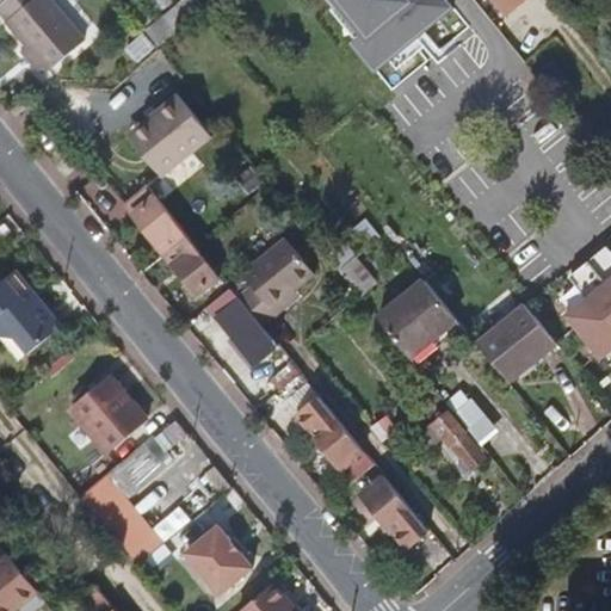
[(82,43),(48,0),(7,0),(2,4),(53,66),(82,43)]
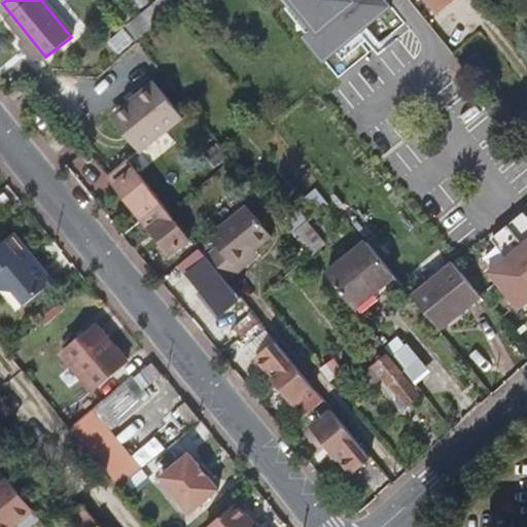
[(50,0),(80,33),(89,26),(66,0),(50,0)]
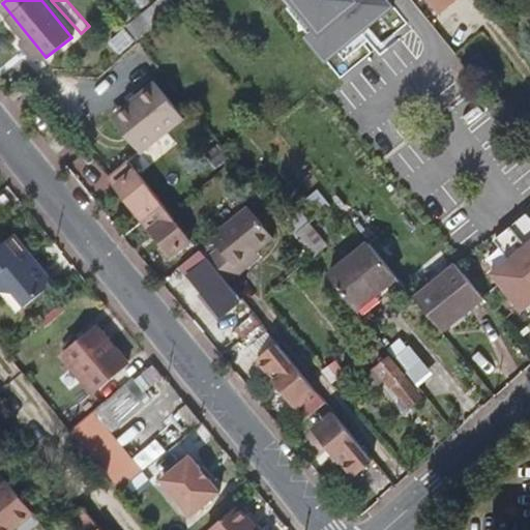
[(136,38),(178,6),(172,0),(156,0),(125,25),(136,38)]
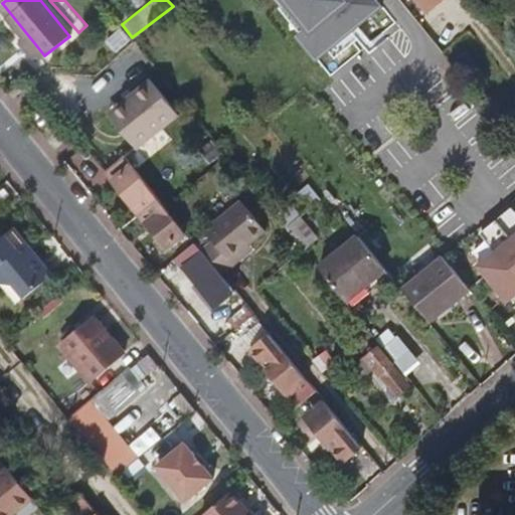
[(176,10),(189,0),(167,0),(173,6),(176,10)]
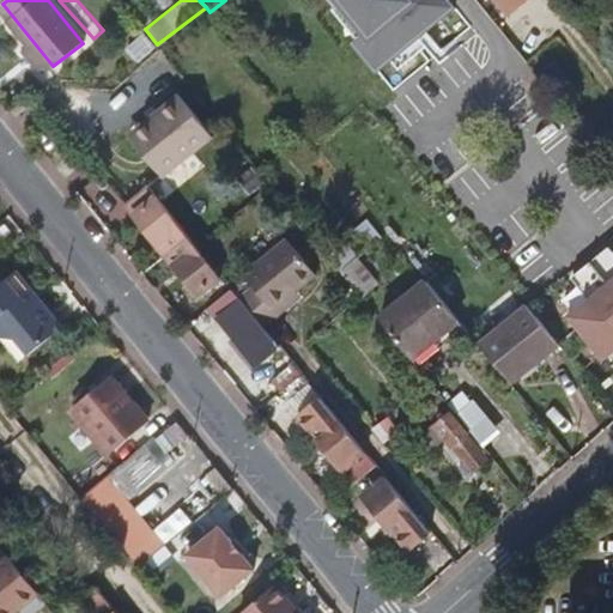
[(329,0),(338,10),(345,5),(368,31),(354,43),(376,70),(455,5),(451,0),(329,0)]
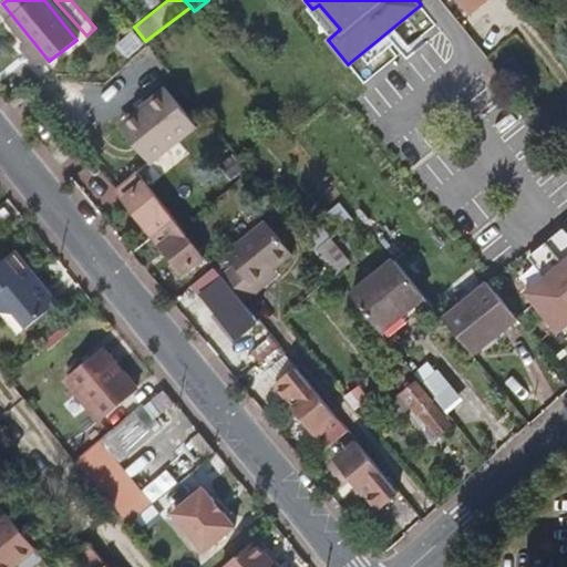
[(459,0),(472,16),(490,0),(459,0)]
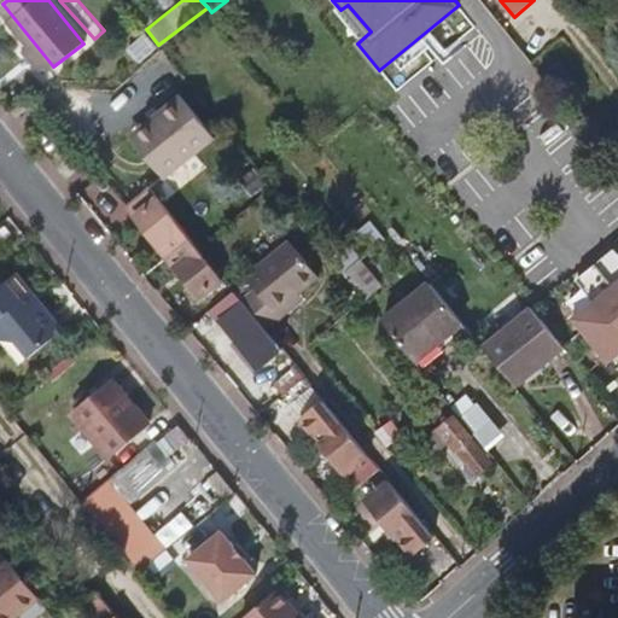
[(53,66),(3,4),(0,5),(0,16),(46,73),(53,66)]
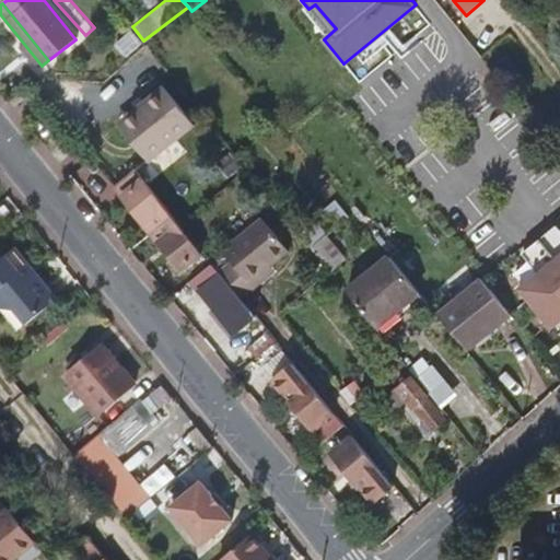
[(147,164),(191,128),(161,91),(144,103),(150,109),(120,131),(147,164)]
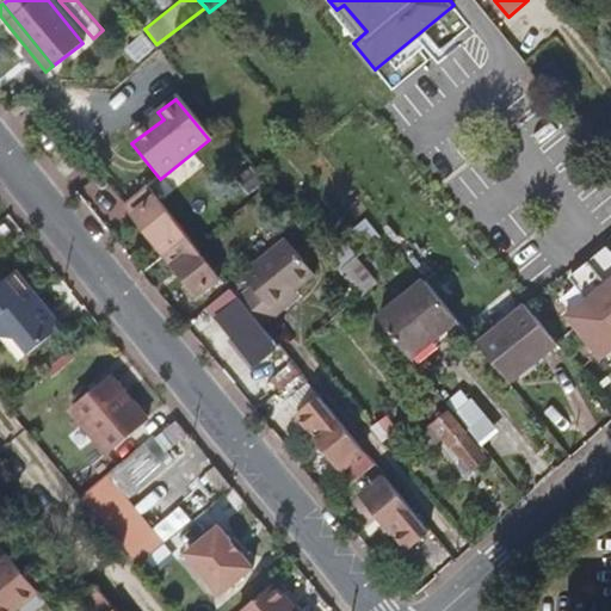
[(131,143),(164,119),(158,112),(127,137),(131,143)]
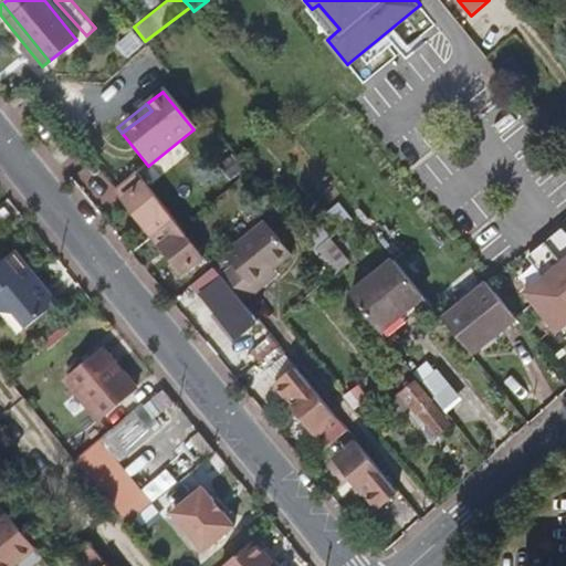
[(206,255),(146,181),(124,199),(145,226),(184,273),(206,255)]
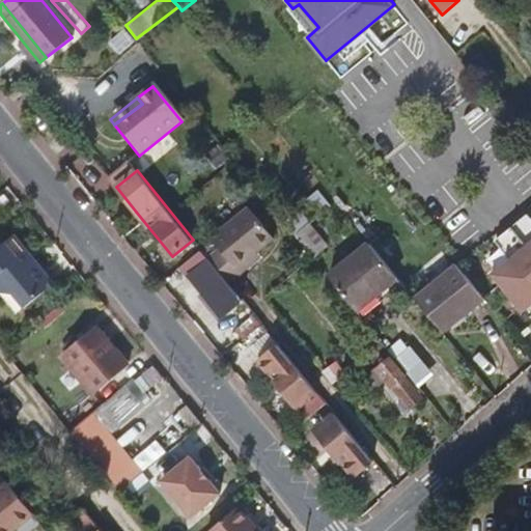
[(258,254),(276,240),(251,210),(215,239),(222,249),(208,259),(212,261),(230,285),(245,274),(240,269),(258,254)]
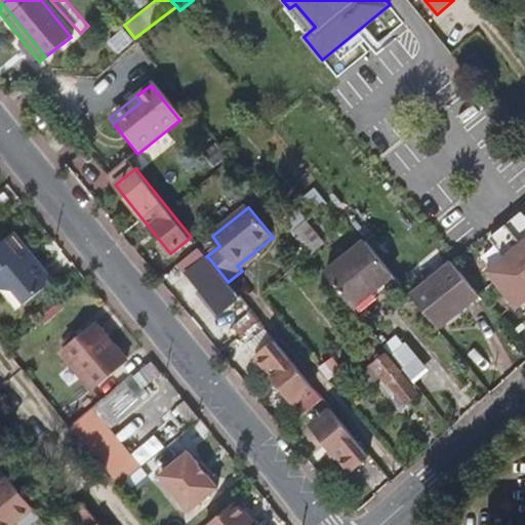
[(507,257),(488,273),(519,310),(524,304),(524,214),(524,213),(491,239),(507,257)]
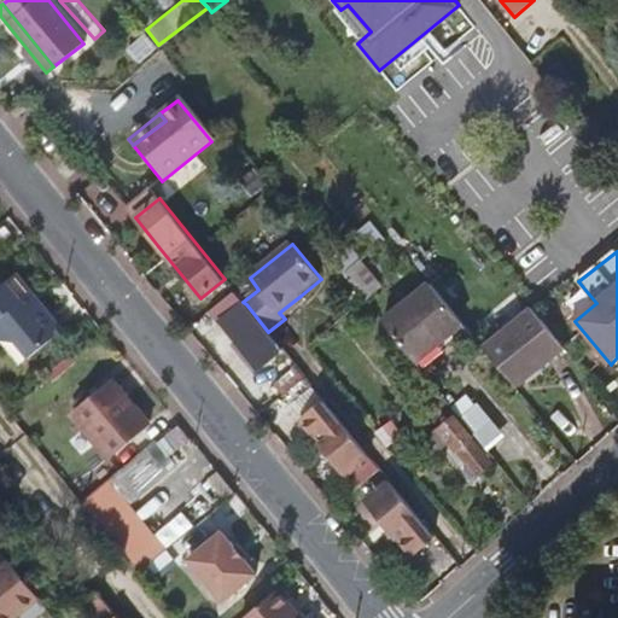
[(385,290),(362,263),(347,277),(368,303),(385,290)]
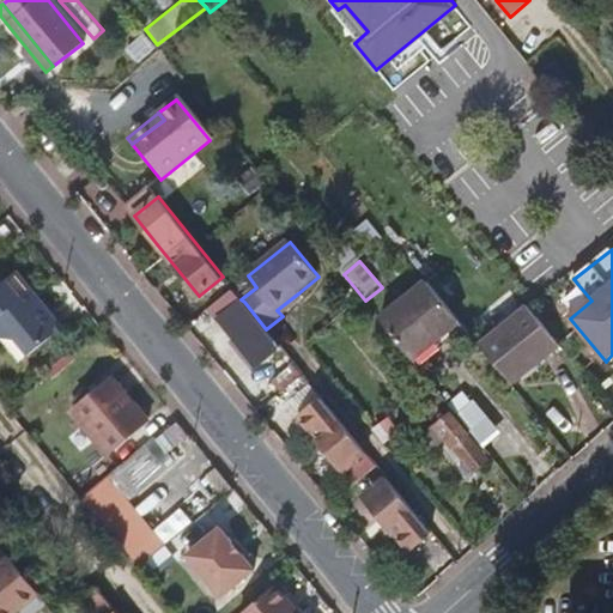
[(59,332),(37,305),(35,303),(30,302),(26,297),(30,293),(30,291),(31,289),(16,271),(0,283),(0,339),(19,341),(31,354),(59,332)]
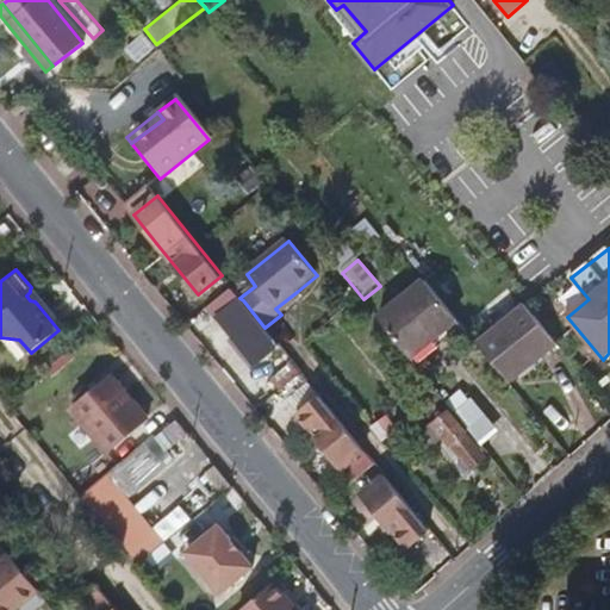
[(410,356),(458,318),(427,281),(379,318),(398,342),(410,356)]
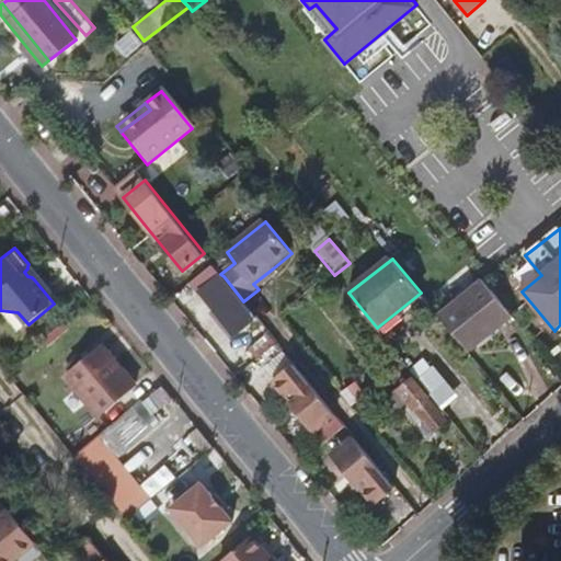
[(58,300),(29,264),(27,266),(27,268),(24,272),(27,276),(32,277),(34,279),(54,304),(58,300)]
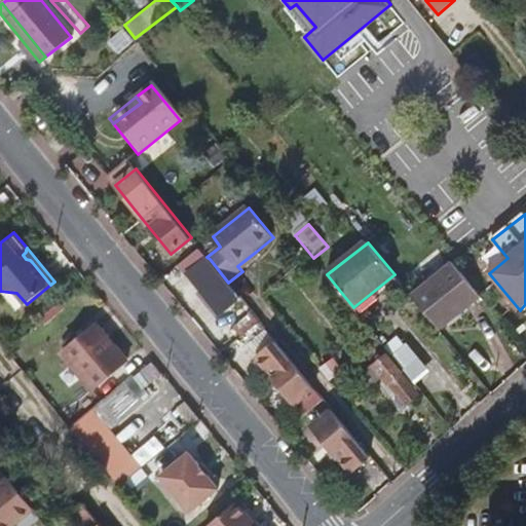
[(242,271),(261,257),(256,252),(237,266),(242,271)]
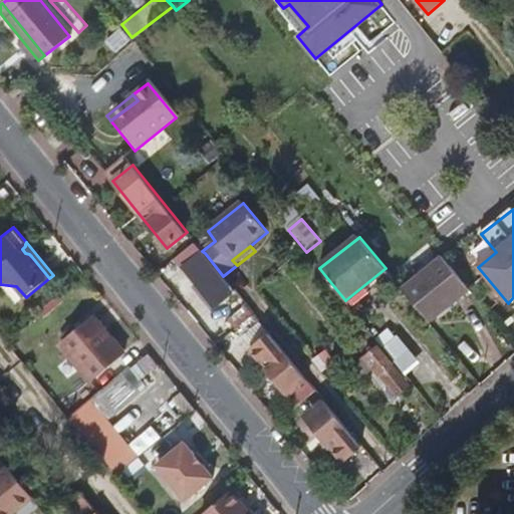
[(223,276),(205,253),(184,269),(216,308),(236,293),(234,289),(223,276)]
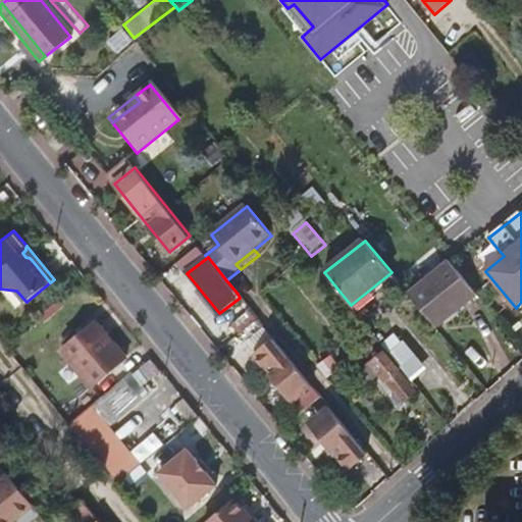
[(435,327),(477,294),(451,262),(410,295),(435,327)]
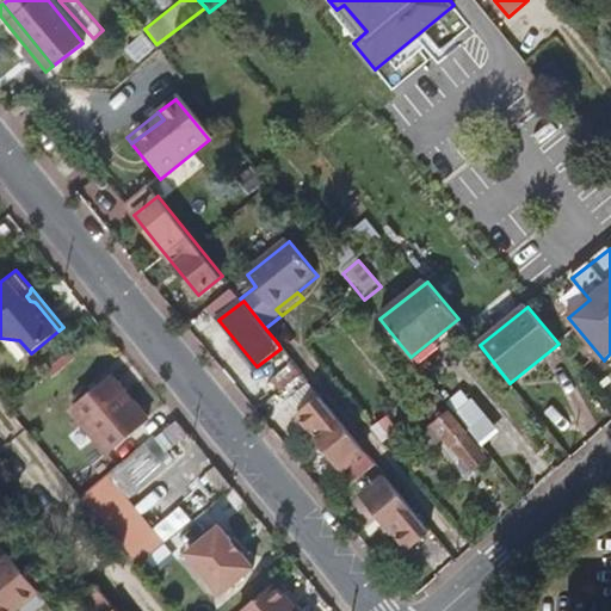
[(148,419),(112,375),(73,407),(107,451),(148,419)]
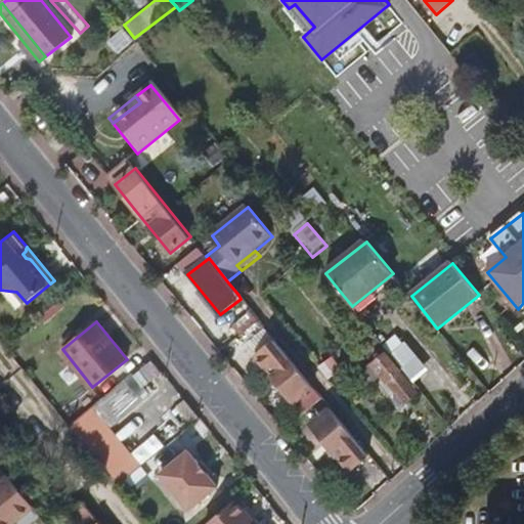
[(314,389),(275,341),(255,357),(261,364),(294,404),(314,389)]
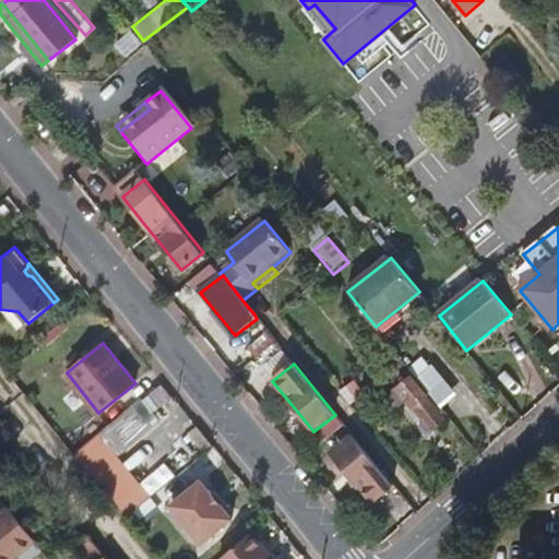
[(444,419),(411,378),(390,393),(404,411),(412,405),(432,429),(444,419)]
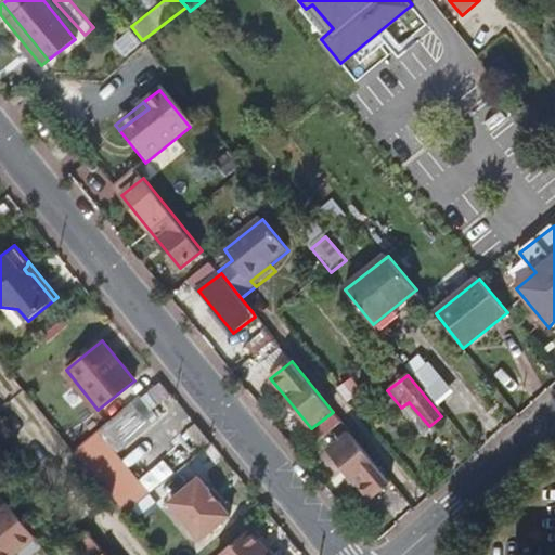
[(92,474),(159,417),(140,395),(73,449),(92,474)]
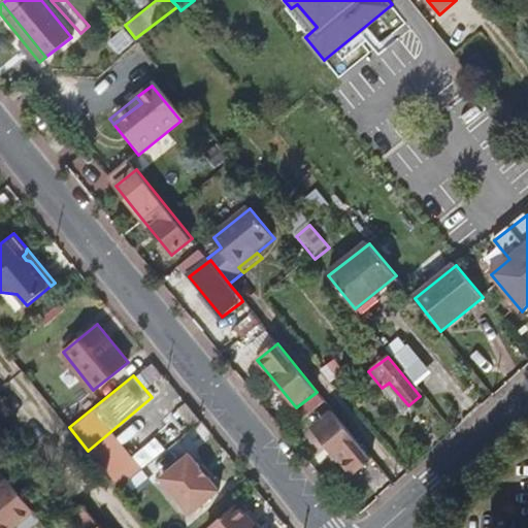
[(371,460),(332,411),(311,427),(352,475),(371,460)]
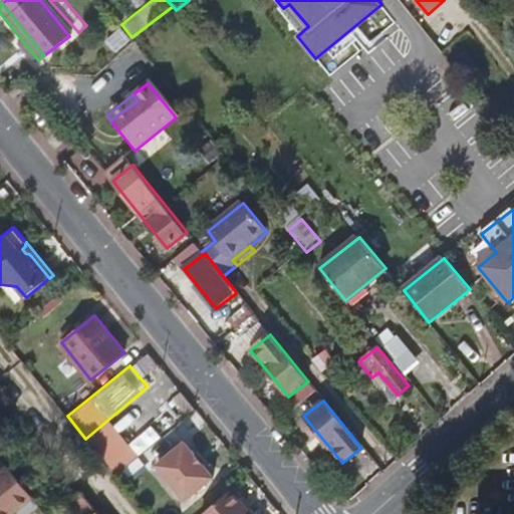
[(153,426),(132,442),(140,452),(161,436),(153,426)]
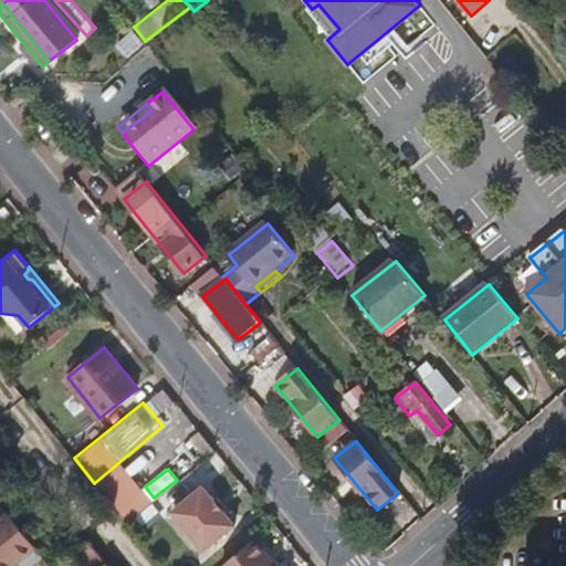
[(215,501),(205,488),(174,513),(205,552),(236,525),(224,512),(215,501)]
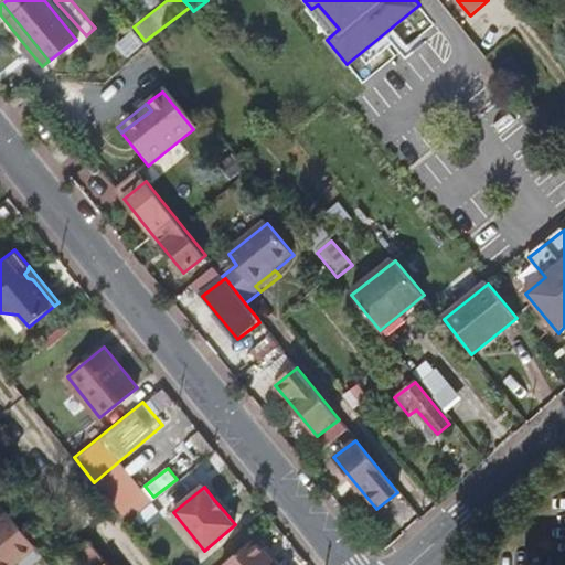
[(227,508),(219,497),(214,500),(224,511),(227,508)]
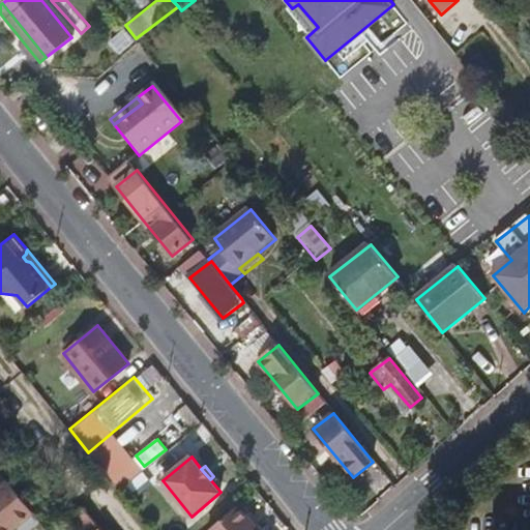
[(0,529),(5,529),(31,509),(5,477),(0,480),(0,529)]
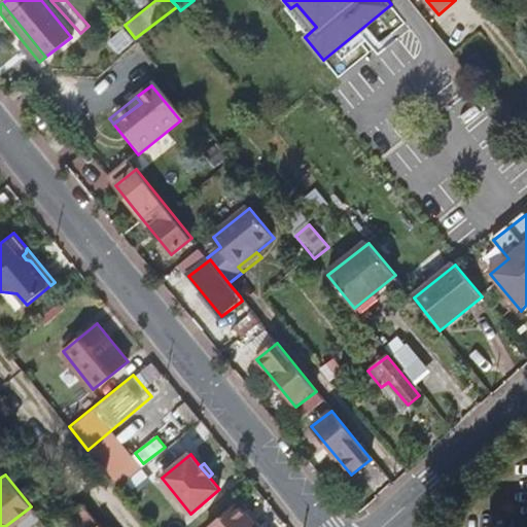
[(73,526),(82,526),(95,518),(83,504),(67,519),(73,526)]
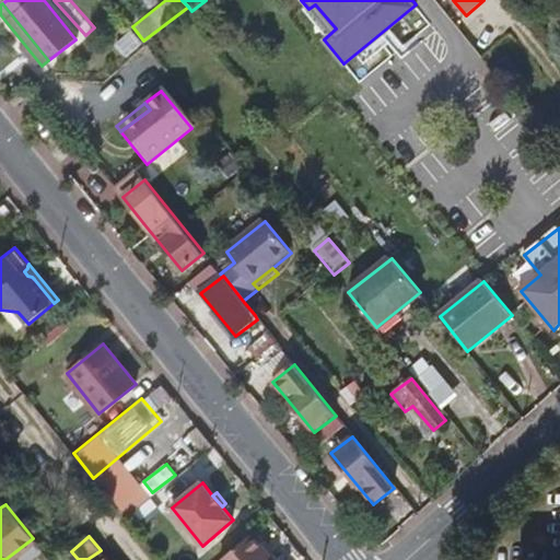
[(271,559),(252,536),(221,559),(271,559)]
